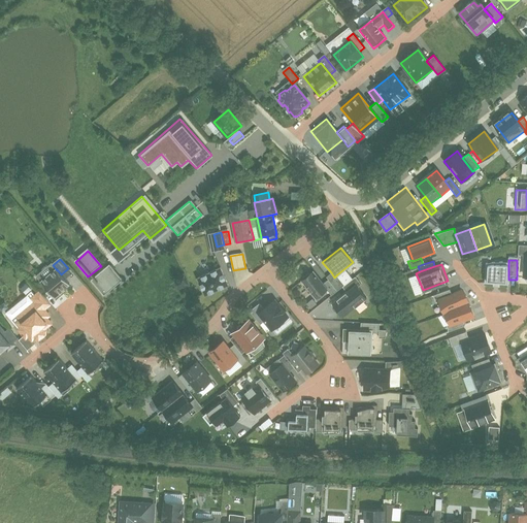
[(484,264),(484,288),(508,288),(508,280),(508,264),(484,264)]
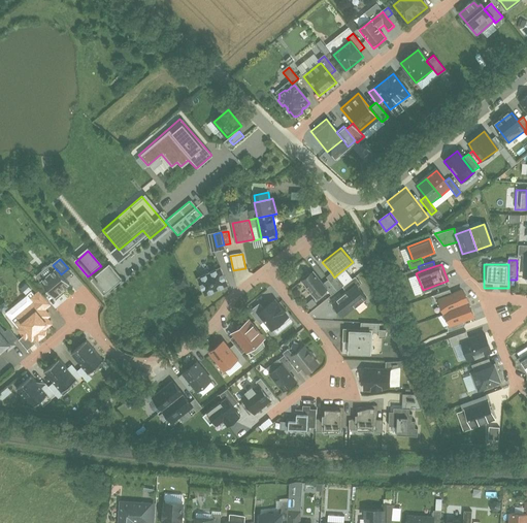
[(109,266),(91,282),(104,296),(122,282),(109,266)]
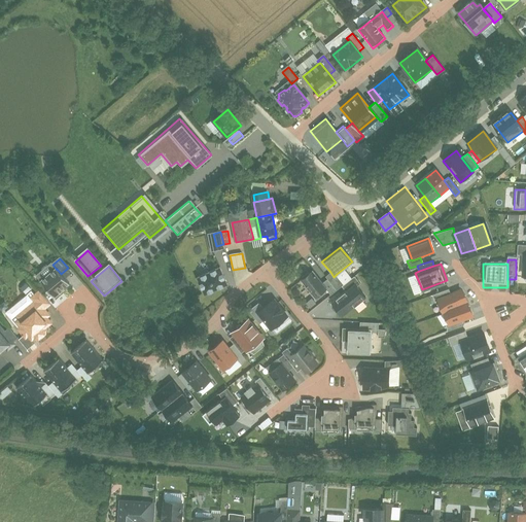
[(219,269),(199,278),(198,278),(198,279),(199,279),(205,294),(206,296),(207,296),(228,285),(228,286),(229,285),(228,284),(220,269),(221,269),(220,268),(219,269)]
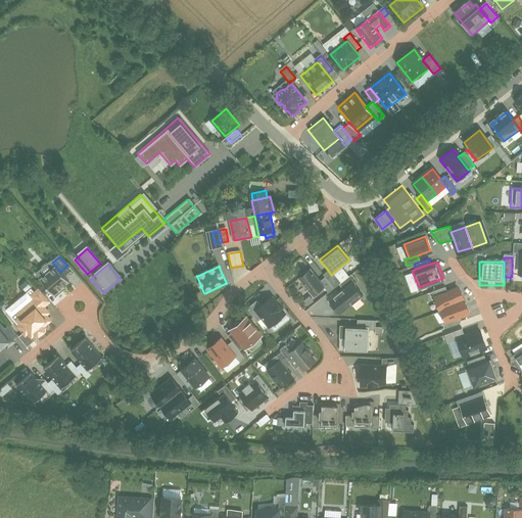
[(56,268),(41,280),(55,297),(61,292),(60,290),(69,283),(60,272),(56,267),(56,268)]
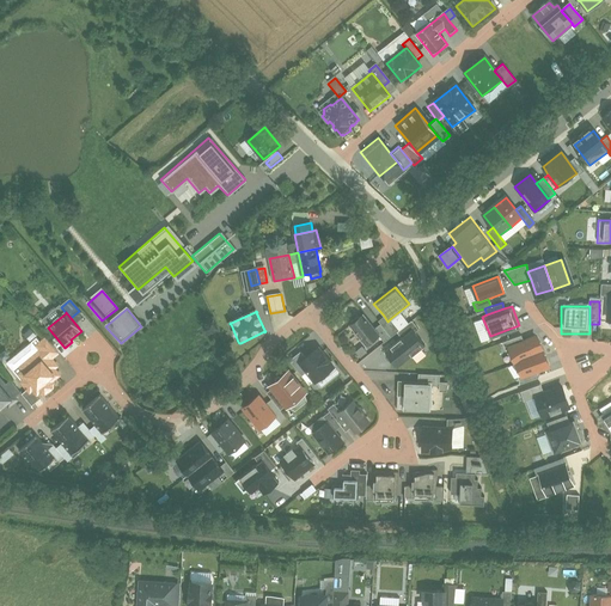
[(364,316),(359,318),(358,317),(352,323),(353,324),(350,325),(367,346),(379,336),(380,335),(376,329),(364,316)]
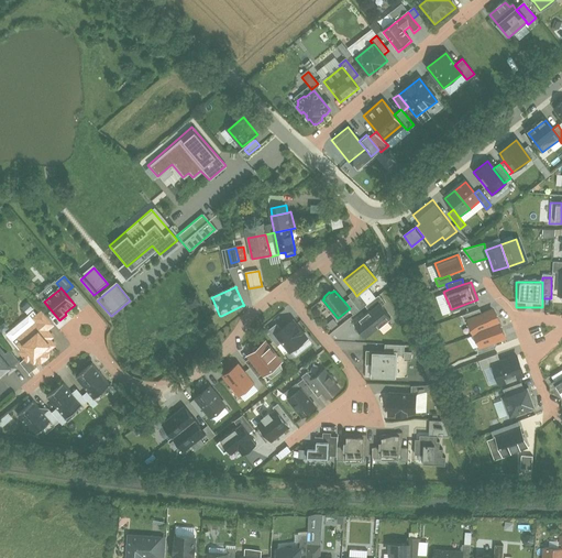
[(356,296),(353,291),(348,295),(351,298),(360,309),(363,307),(367,304),(360,293),(356,296)]
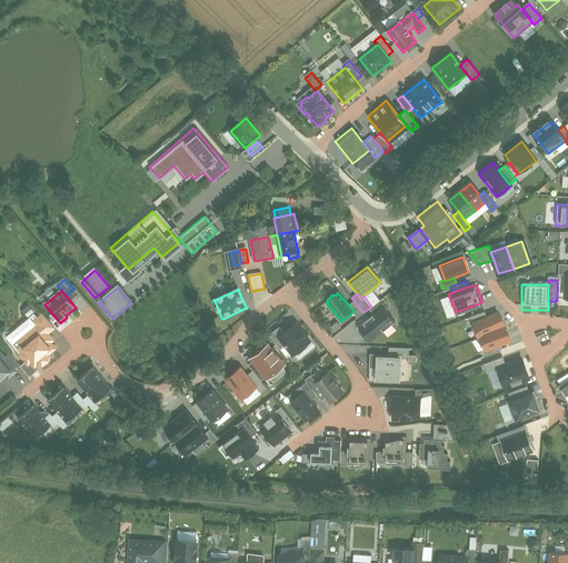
[(367,310),(371,314),(381,307),(382,308),(387,304),(381,298),(371,307),(367,310)]
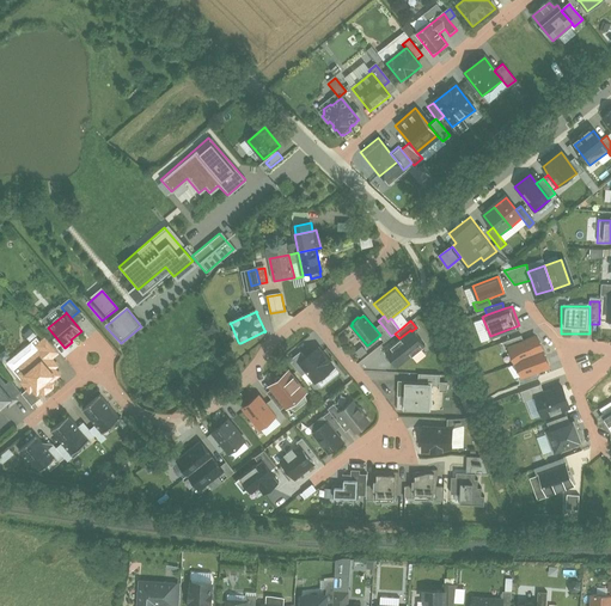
[(391,336),(382,324),(376,329),(380,335),(379,336),(384,342),(391,336)]
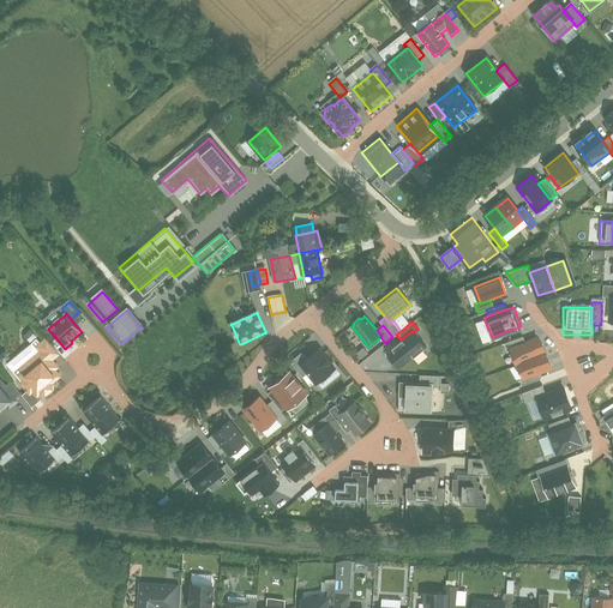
[(401,339),(385,351),(398,369),(425,348),(413,332),(412,331),(401,339)]
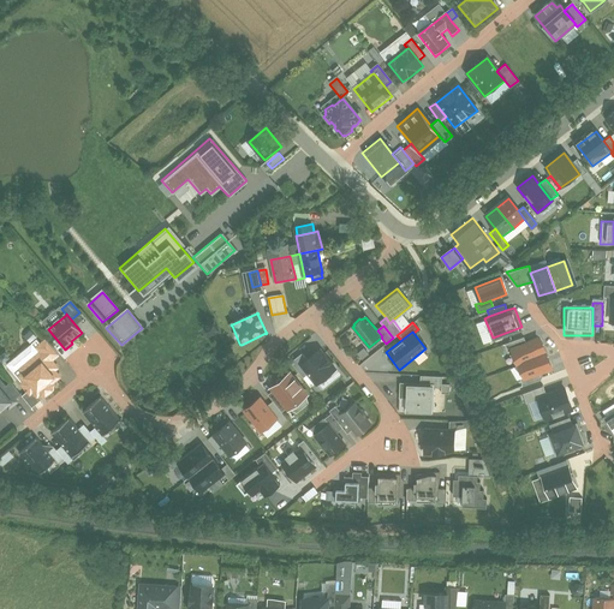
[(511,350),(517,366),(547,354),(541,339),(511,350)]
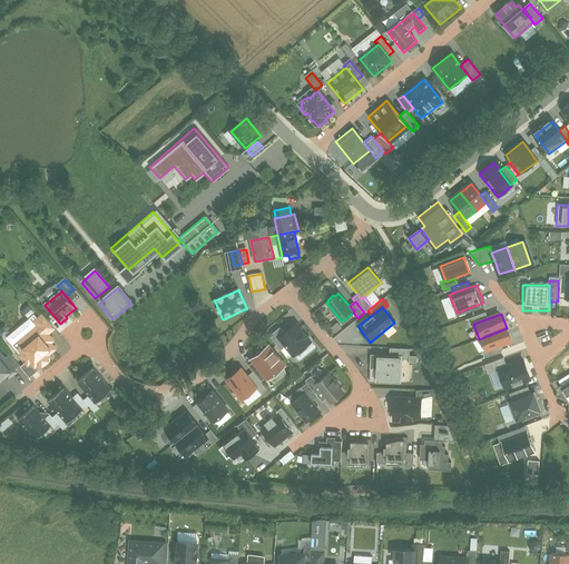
[(285,334),(280,338),(285,345),(293,355),(311,342),(296,325),(285,334)]
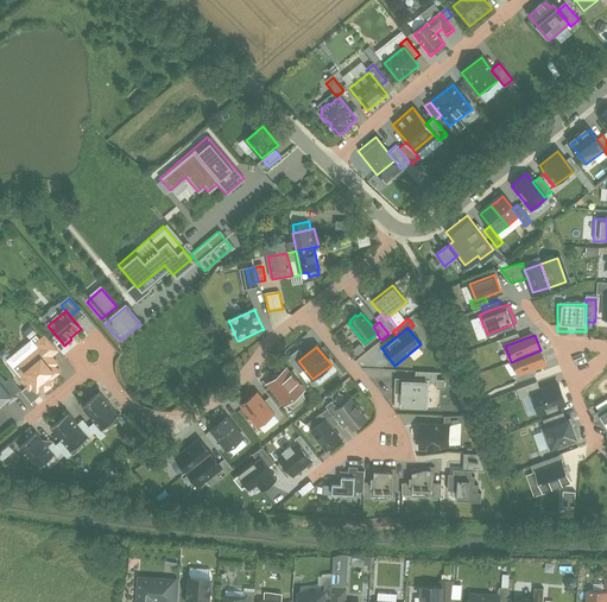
[(25,369),(20,373),(25,379),(23,381),(30,391),(33,387),(37,392),(58,374),(52,368),(56,365),(43,349),(21,367),(25,369)]
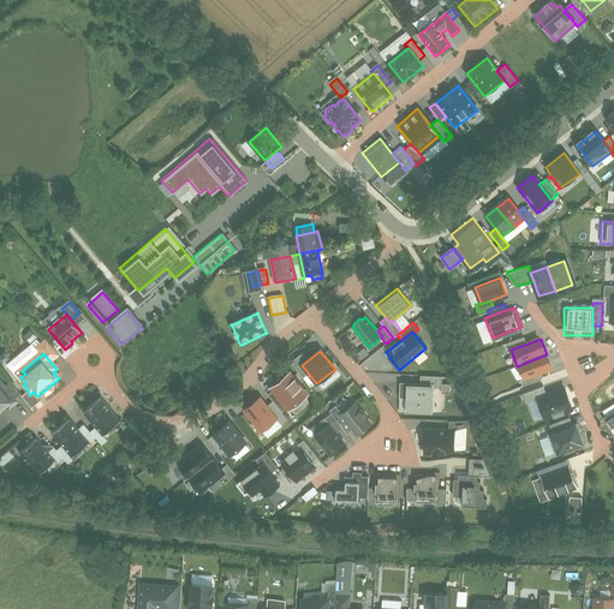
[(302,365),(308,360),(302,354),(291,363),(302,377),(308,372),(302,365)]
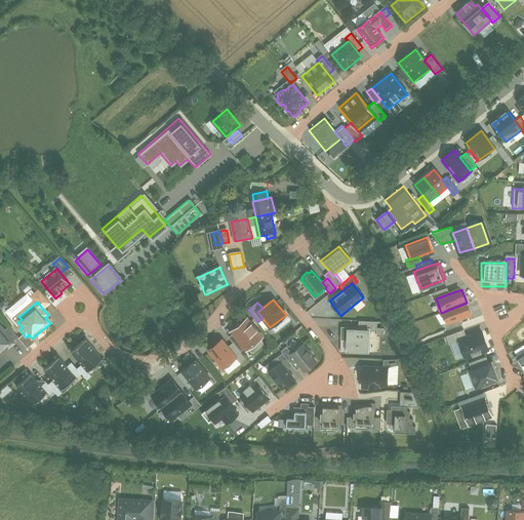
[(467,303),(441,313),(447,329),(473,319),(467,303)]
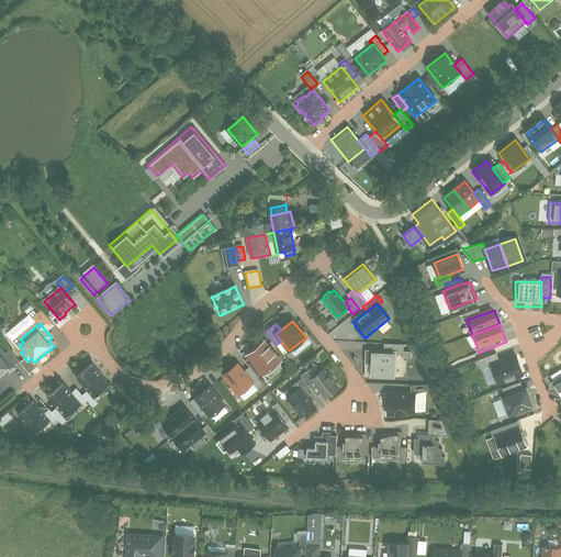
[(265,342),(248,356),(264,375),(280,361),(265,342)]
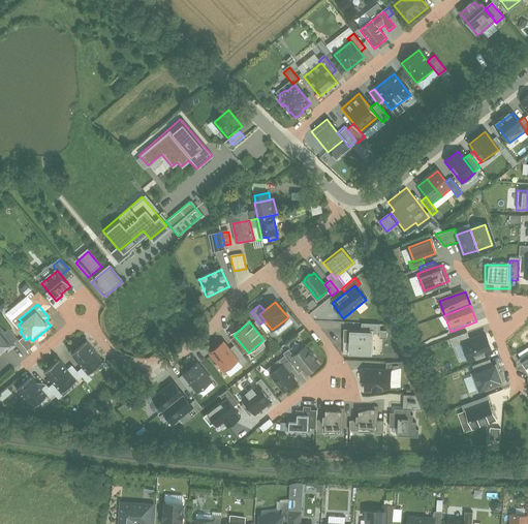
[(362,324),(362,330),(371,330),(371,332),(379,332),(379,329),(379,324),(362,324)]
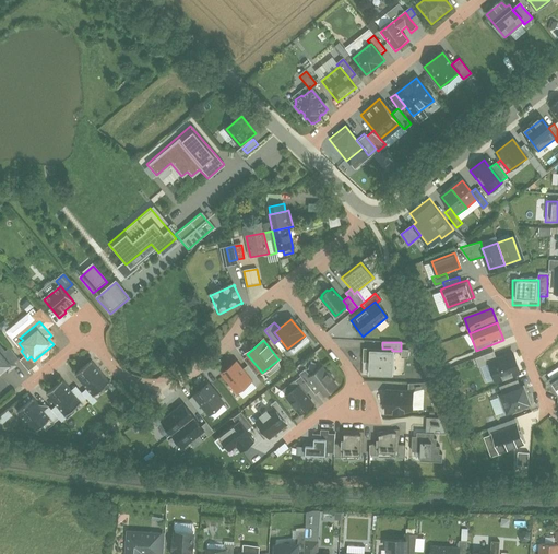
[(0,373),(7,368),(9,372),(15,366),(14,365),(6,354),(0,348),(0,373)]
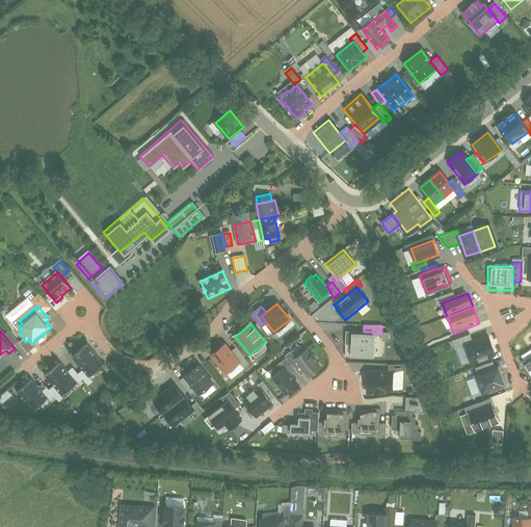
[(364,332),(349,332),(349,358),(373,358),(373,334),(373,332),(364,332)]
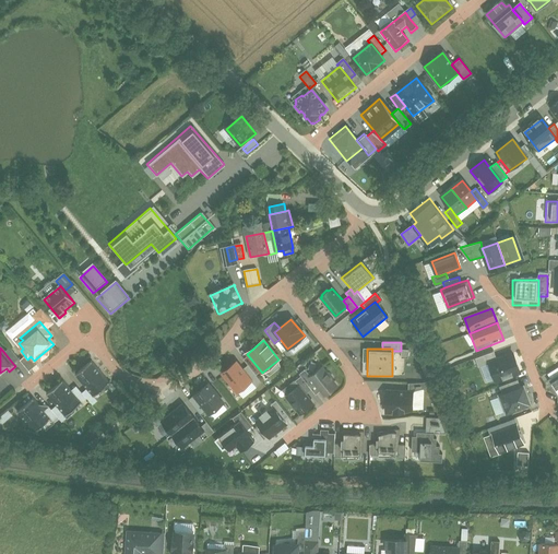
[(19,361),(10,350),(6,354),(14,365),(19,361)]
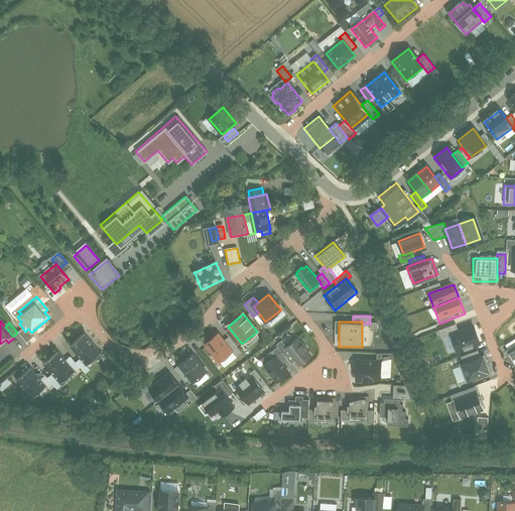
[(449,336),(456,334),(454,328),(437,334),(440,342),(451,339),(449,336)]
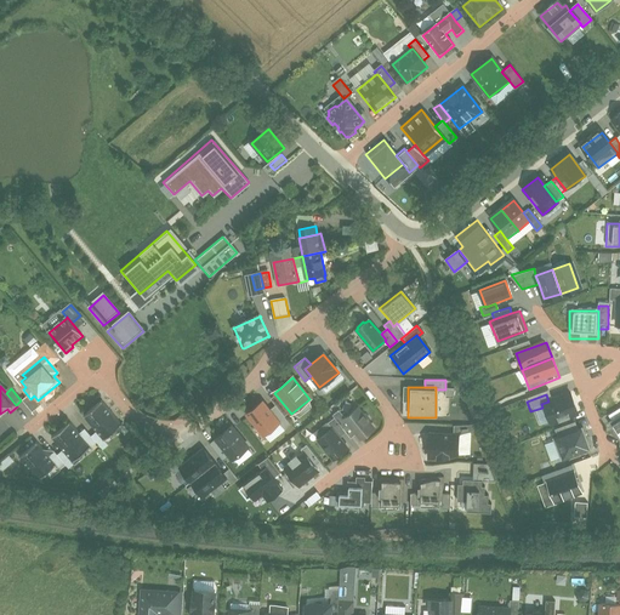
[(576,417),(569,396),(549,402),(541,404),(542,408),(547,426),(576,417)]
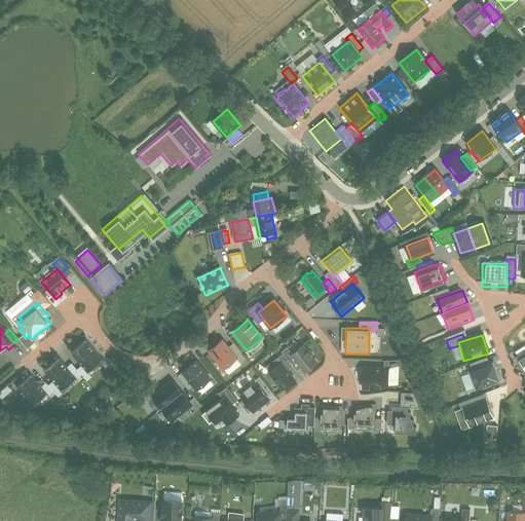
[(86,341),(71,354),(87,374),(103,362),(86,341)]
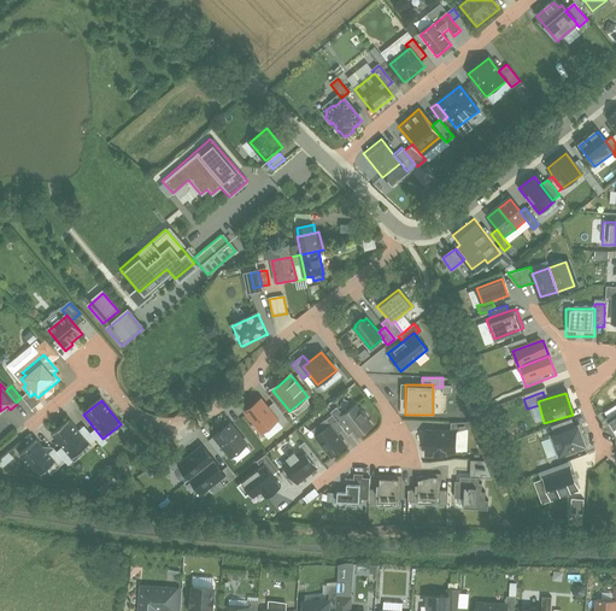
[(277,421),(260,400),(246,412),(262,433),(277,421)]
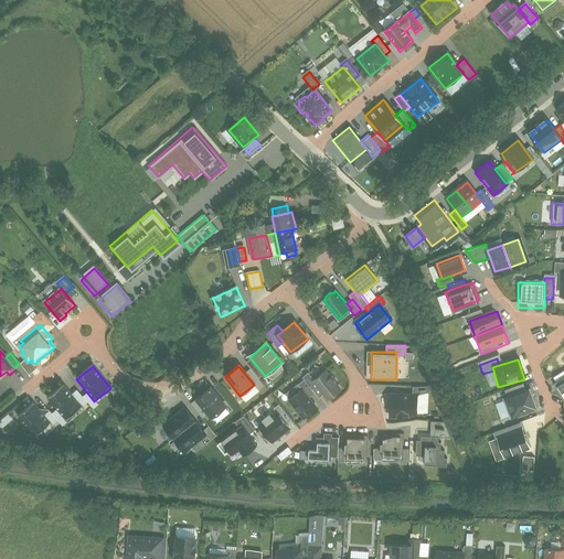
[(331,376),(326,371),(315,379),(315,380),(318,385),(329,399),(341,389),(337,384),(337,382),(333,377),(331,376)]
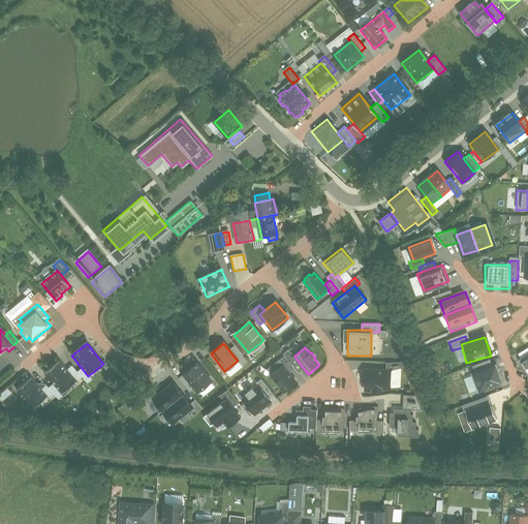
[(294,356),(289,349),(284,353),(285,356),(292,365),(298,361),(294,357),(294,356)]
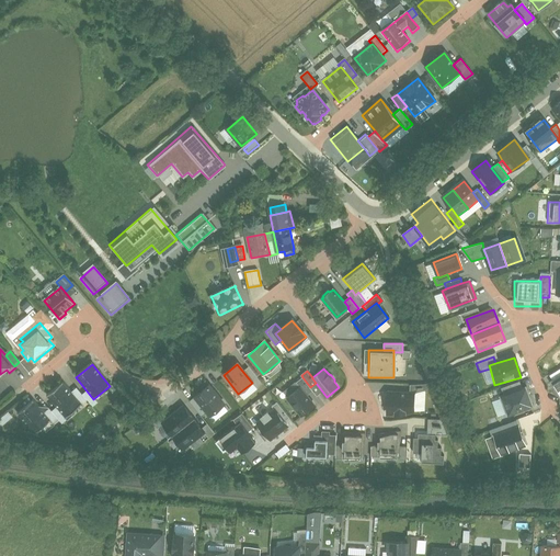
[(301,389),(306,396),(312,390),(310,387),(303,377),(296,382),(301,389)]
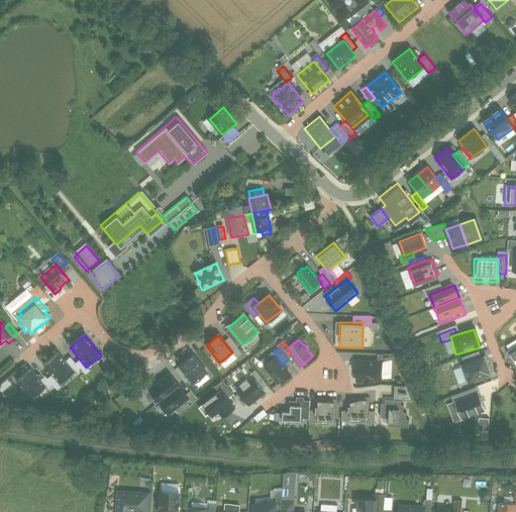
[(515,349),(506,356),(515,372),(515,371),(515,349)]
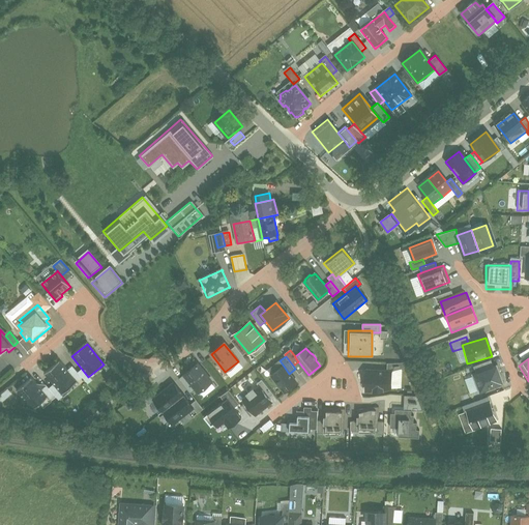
[(59,361),(43,375),(62,396),(78,383),(59,361)]
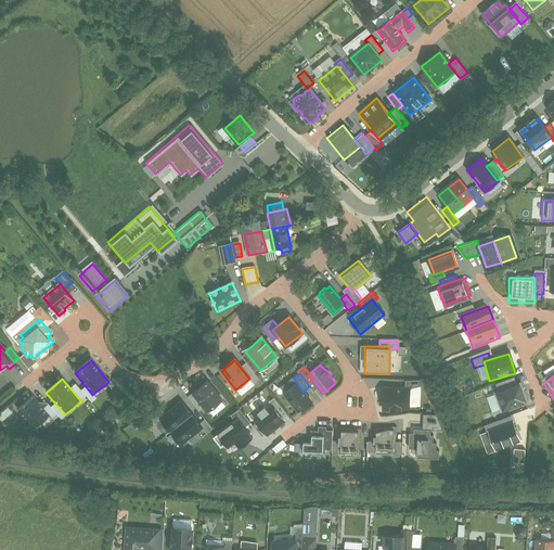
[(282,393),(295,383),(291,379),(279,387),(282,393)]
